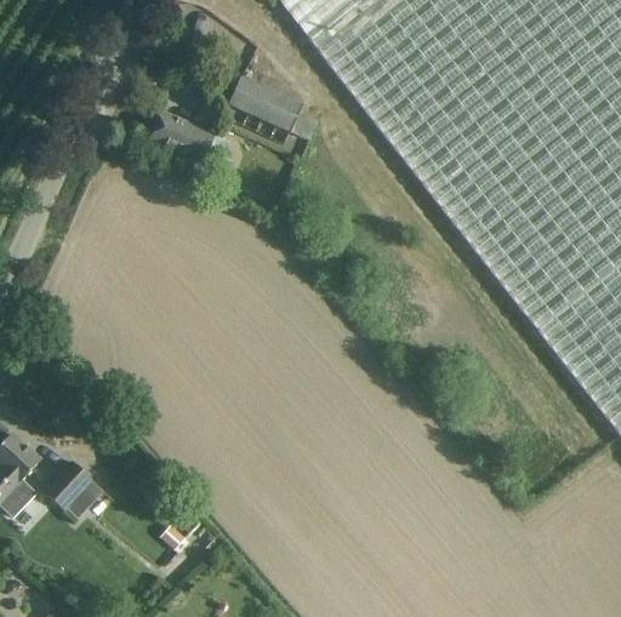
[(279,0),(536,329),(620,435),(620,0),(279,0)]
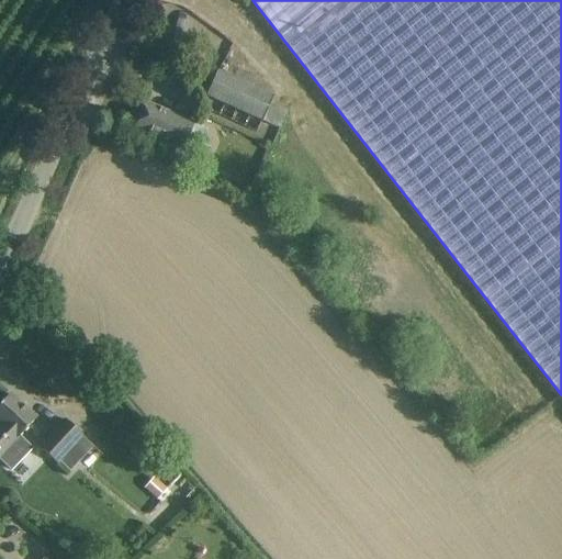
[(217,69),(206,93),(279,125),(287,109),(270,101),(273,93),(217,69)]
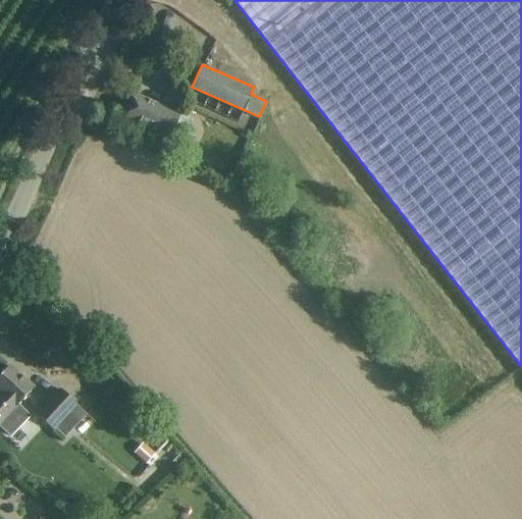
[(185,142),(193,122),(191,116),(136,92),(125,115),(170,136),(185,142)]
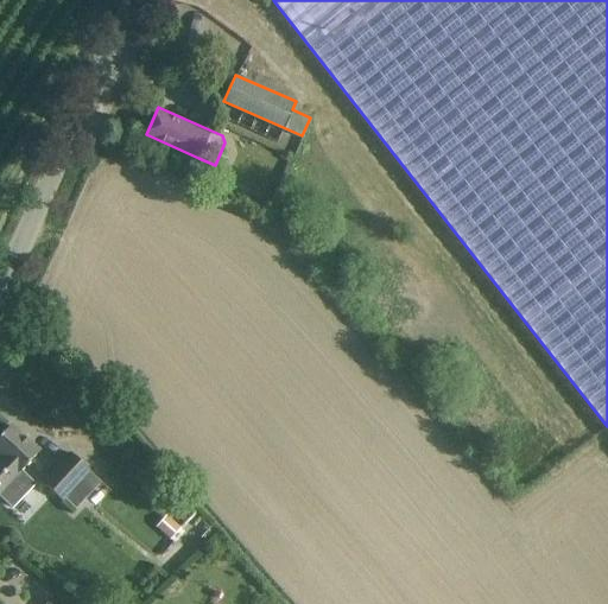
[(0,456),(0,495),(12,507),(36,482),(21,468),(39,449),(11,421),(0,432),(0,453),(1,456),(0,456)]
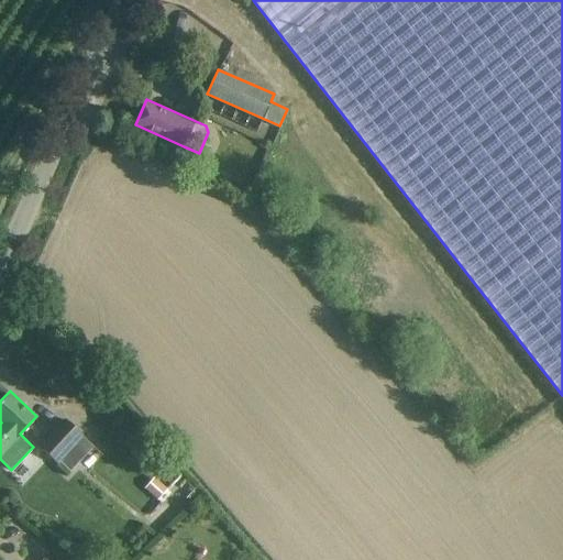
[(59,460),(70,470),(87,452),(76,442),(84,435),(65,418),(39,446),(57,462),(59,460)]
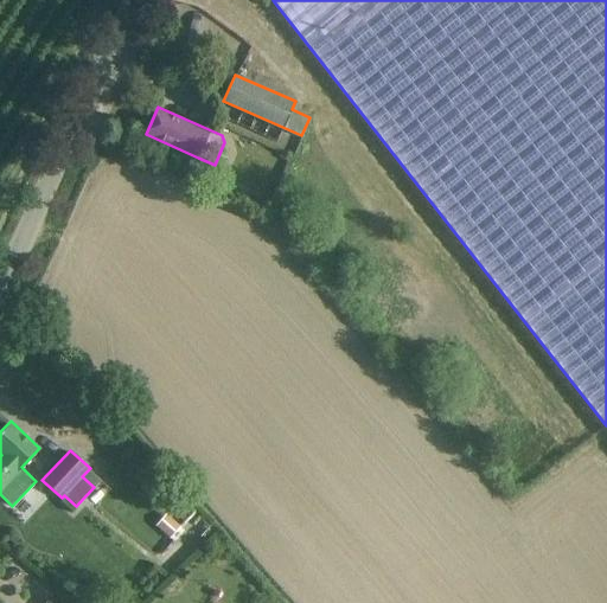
[(166,512),(155,524),(170,537),(180,525),(166,512)]
